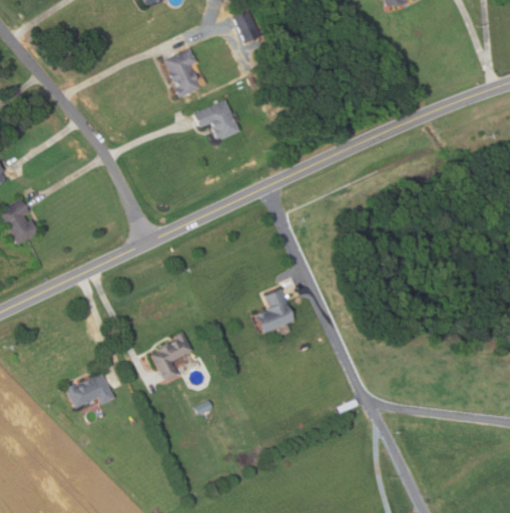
[(261,36),(245,42),(235,16),(250,11),(261,36)]
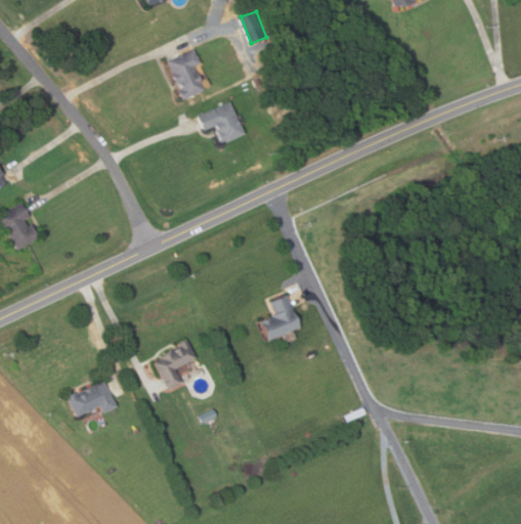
[(184,100),(179,89),(182,87),(179,82),(169,61),(196,48),(202,63),(194,68),(197,73),(200,72),(204,81),(201,82),(205,90),(184,100)]
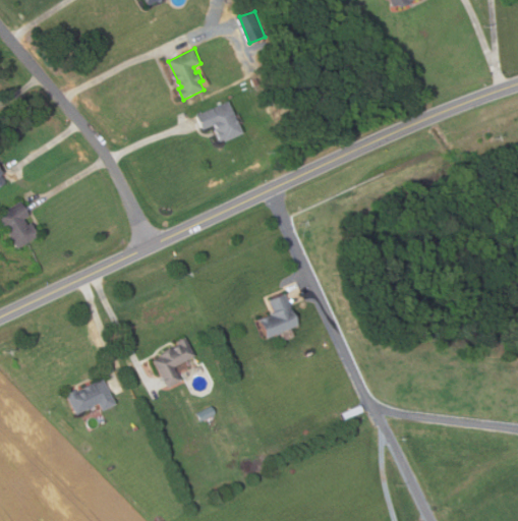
[(229,101),(243,133),(225,141),(224,139),(221,141),(216,130),(218,128),(216,124),(204,129),(197,115),(229,101)]
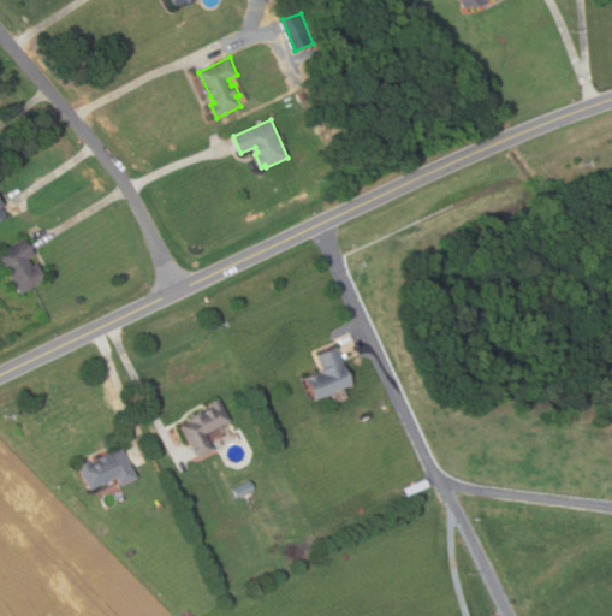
[(23,291),(0,254),(28,236),(39,254),(30,259),(35,265),(39,262),(47,276),(23,291)]
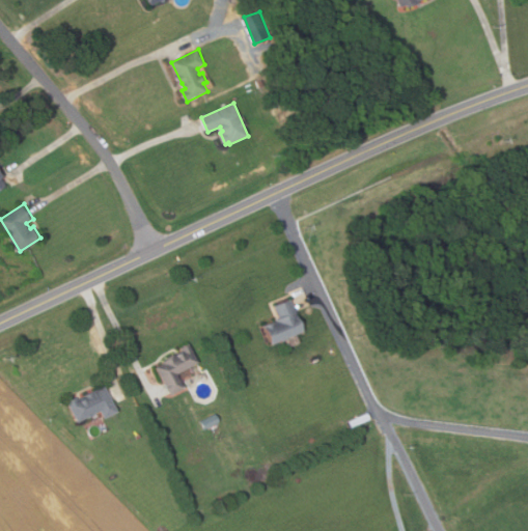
[(293,300),(305,332),(274,344),(266,326),(275,322),(276,324),(279,322),(277,318),(281,317),(276,306),(293,300)]
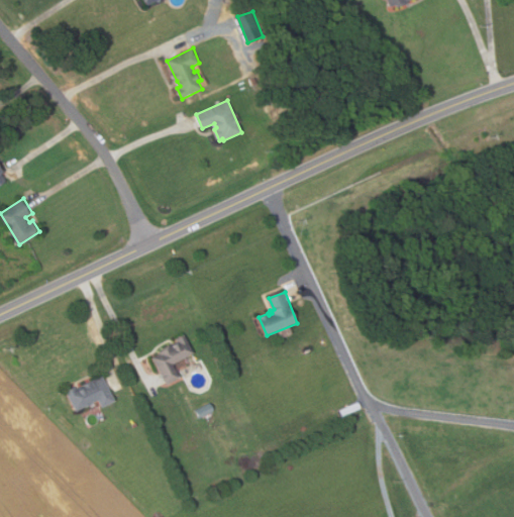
[(168,384),(155,357),(161,354),(159,351),(177,342),(175,339),(186,334),(196,352),(175,364),(182,377),(168,384)]
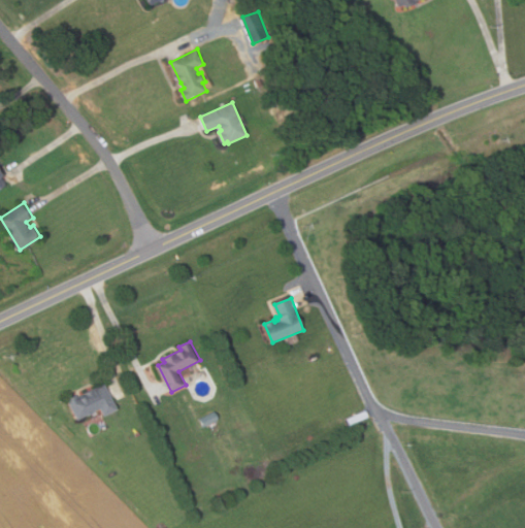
[(79,419),(70,398),(78,394),(79,396),(106,383),(120,408),(107,415),(103,407),(79,419)]
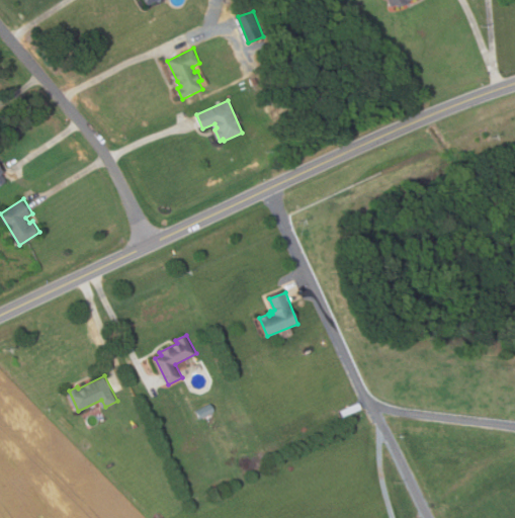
[(200,420),(197,412),(213,404),(217,412),(200,420)]
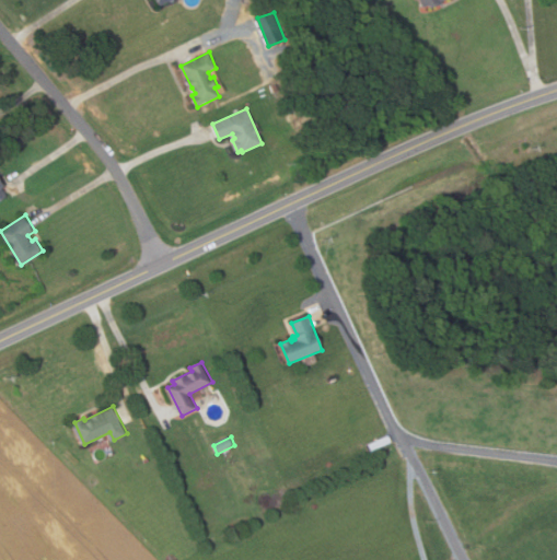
All buildings are outlined.
